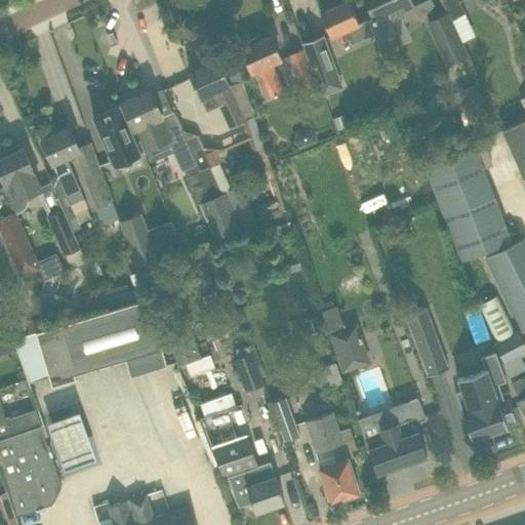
[(331,37),(334,36),(338,43),(350,38),(347,30),(359,25),(348,0),(320,12),(331,37)]
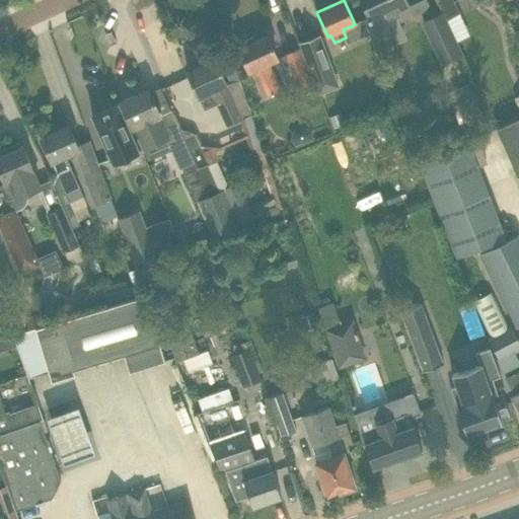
[(362,0),(376,29),(428,6),(425,0),(362,0)]
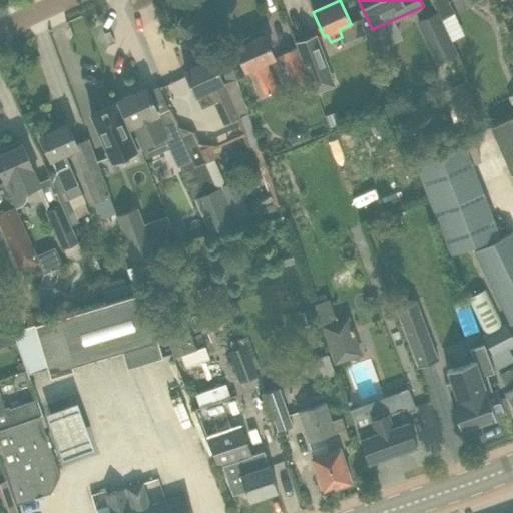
[(432,0),(443,19),(456,11),(449,0),(432,0)]
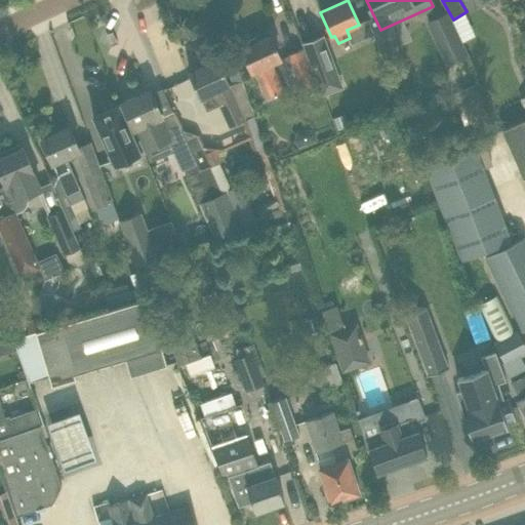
[(428,22),(447,63),(466,54),(446,13),(428,22)]
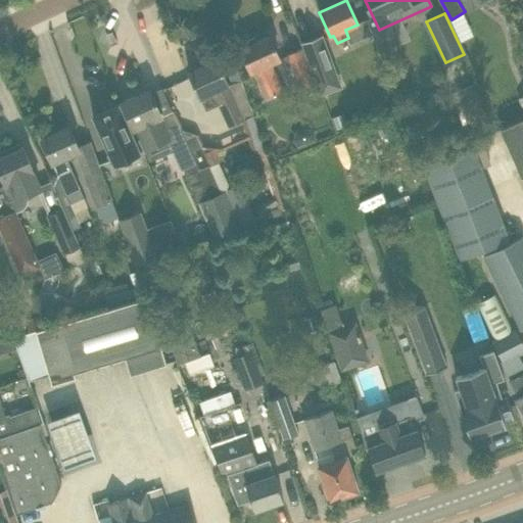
[(322,35),(301,42),(316,81),(336,73),(322,35)]
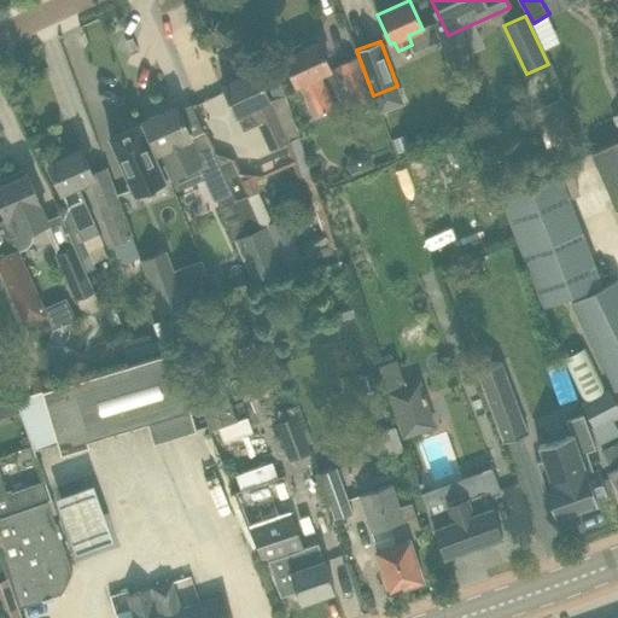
[(334,106),(321,76),(331,71),(318,42),(303,48),(301,44),(285,51),(287,56),(285,57),(297,86),(298,86),(313,116),(334,106)]
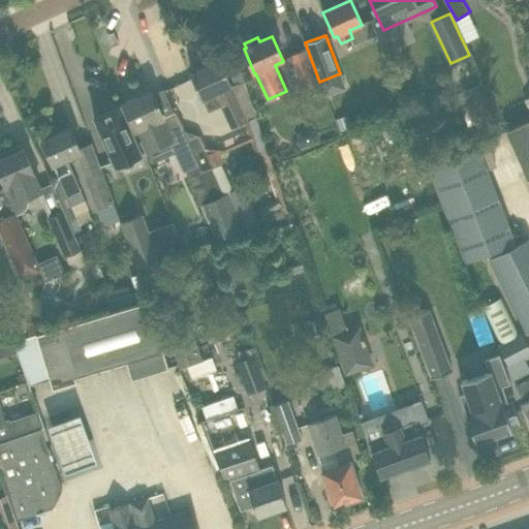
[(289,56),(304,90),(319,83),(305,49),(289,56)]
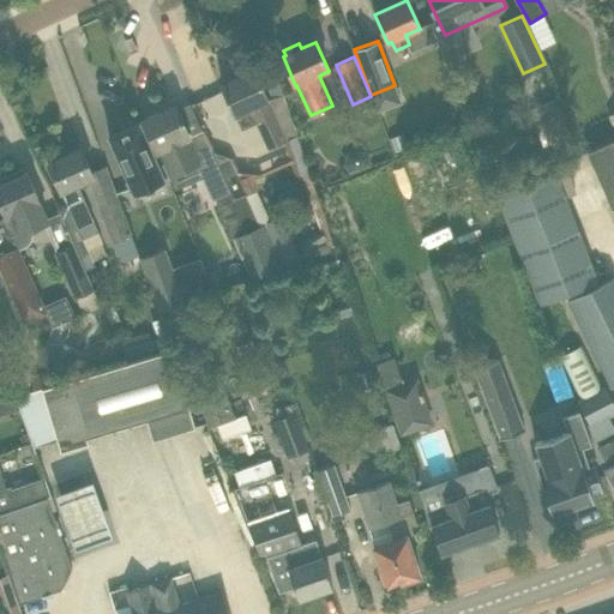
[(222,85),(232,107),(241,128),(254,122),(268,150),(284,143),(295,176),(308,173),(295,137),(287,140),(254,70),(222,85)]
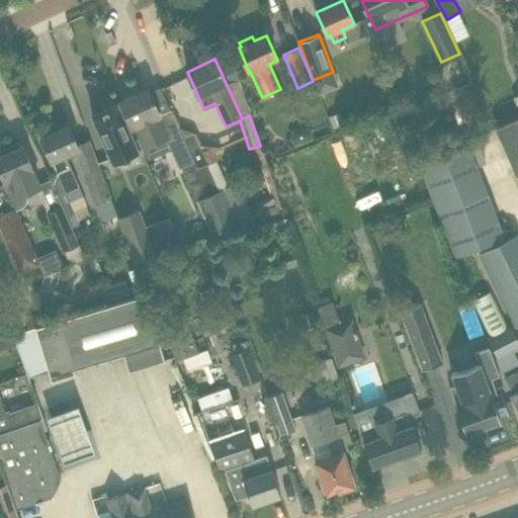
[(449,90),(454,101),(473,93),(468,82),(449,90)]
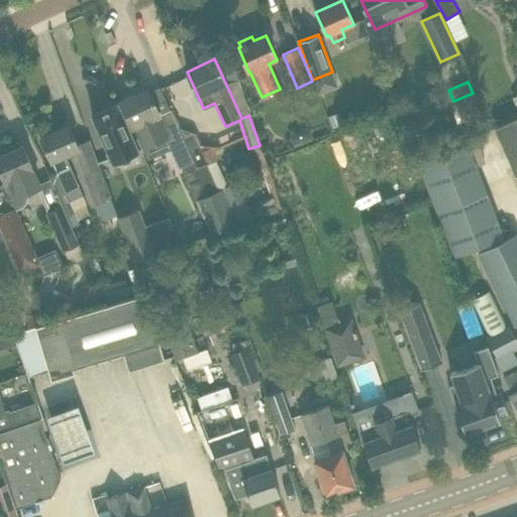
[(182,136),(170,109),(160,113),(148,89),(119,101),(141,150),(166,140),(179,169),(181,168),(184,173),(196,168),(183,136),(182,136)]
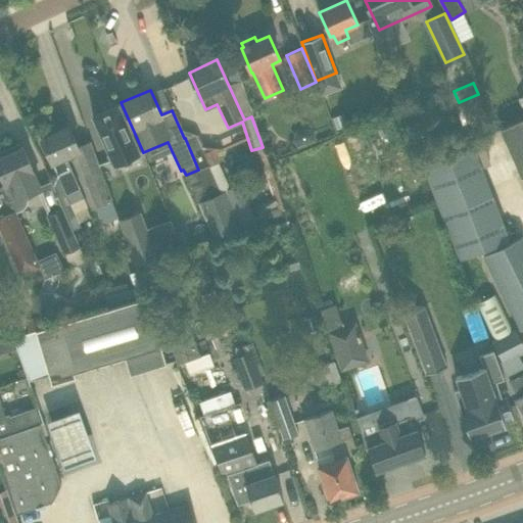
[(140,151),(119,103),(115,104),(114,102),(112,102),(103,106),(102,108),(103,110),(92,115),(114,163),(140,151)]
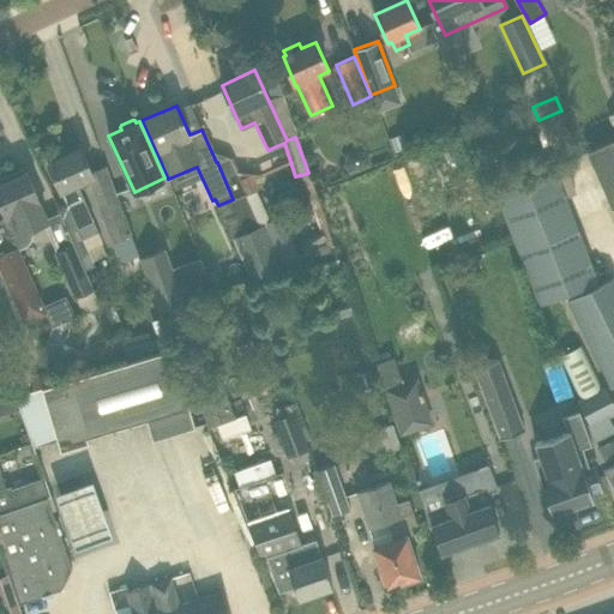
[(613,139),(587,151),(612,208),(613,206),(613,139)]
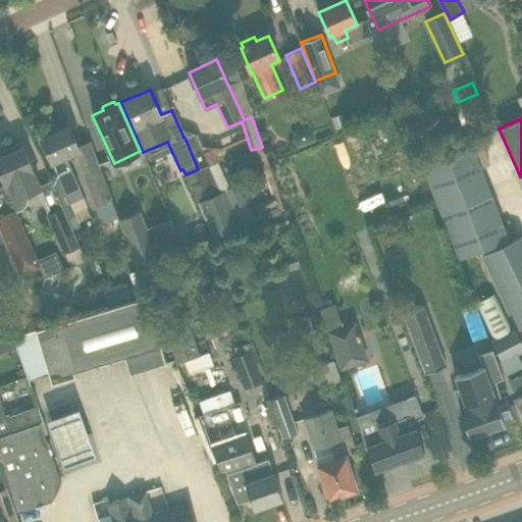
[(52,184),(62,207),(72,229),(80,225),(70,203),(83,197),(65,158),(80,152),(69,125),(41,138),(57,173),(52,184)]
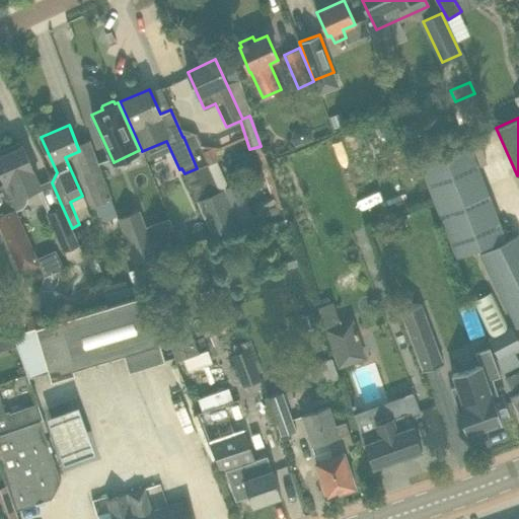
[(197,168),(184,173),(212,236),(238,224),(239,226),(254,219),(237,181),(219,191),(207,164),(208,164),(193,133),(183,137),(197,168)]
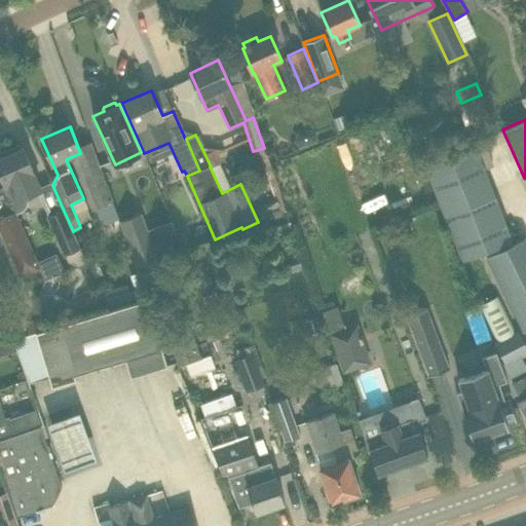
[(5,151),(7,154),(0,157),(0,173),(5,186),(2,187),(13,212),(20,209),(23,205),(25,202),(26,198),(25,196),(41,189),(23,148),(20,149),(19,145),(5,151)]
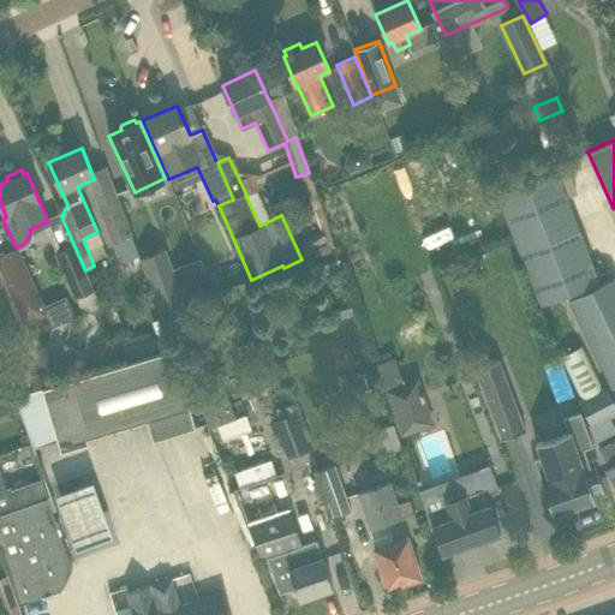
[(566,294),(568,298),(599,284),(556,169),(495,193),(538,305),(566,294)]
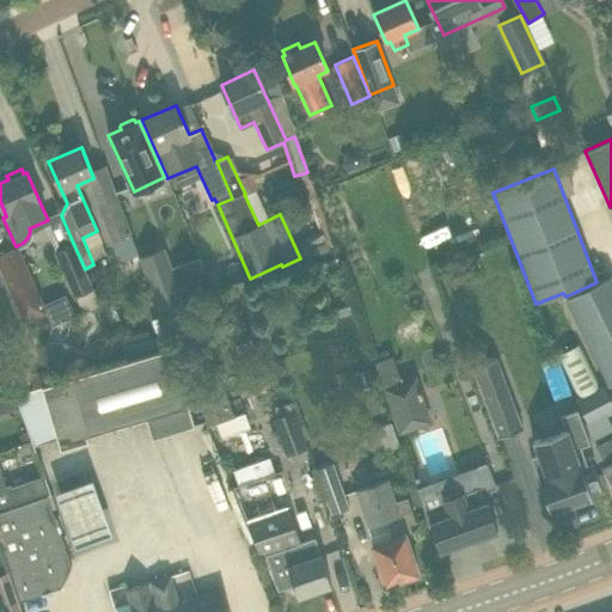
[(97,203),(118,262),(139,255),(116,196),(97,203)]
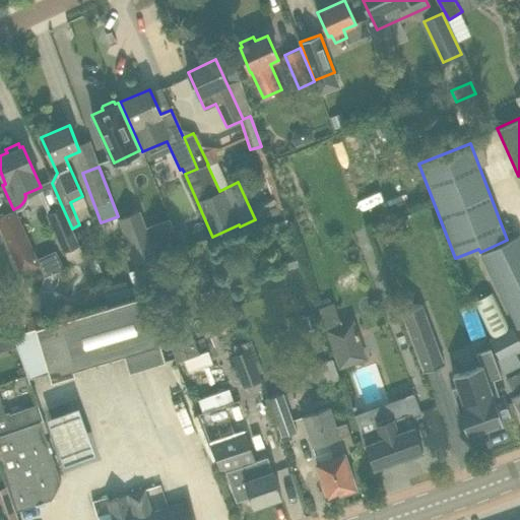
[(252,204),(258,214),(276,202),(270,192),(252,204)]
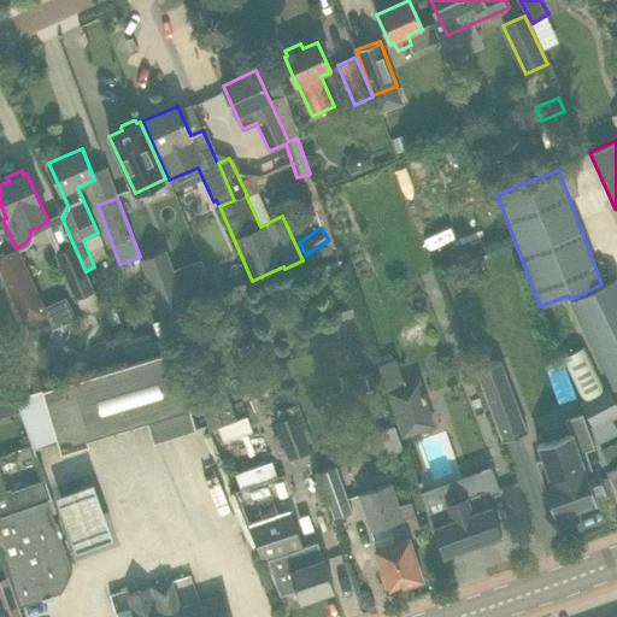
[(74,245),(54,253),(74,299),(93,291),(84,271),(86,271),(74,245)]
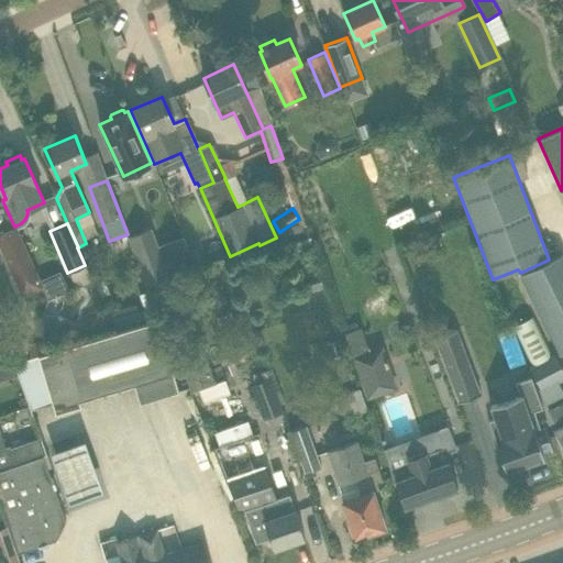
[(128,236),(146,286),(169,277),(151,228),(128,236)]
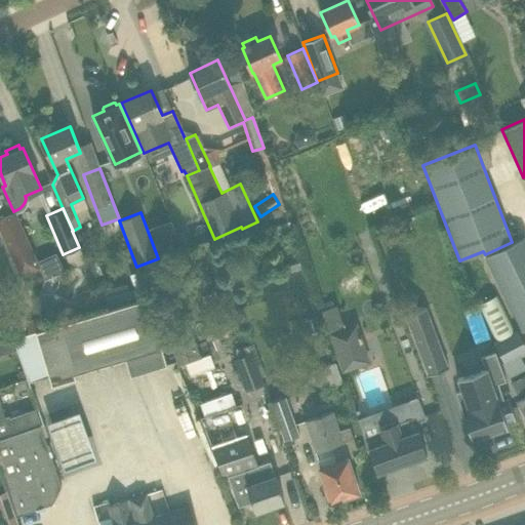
[(0,219),(0,231),(21,277),(40,268),(15,213),(0,219)]
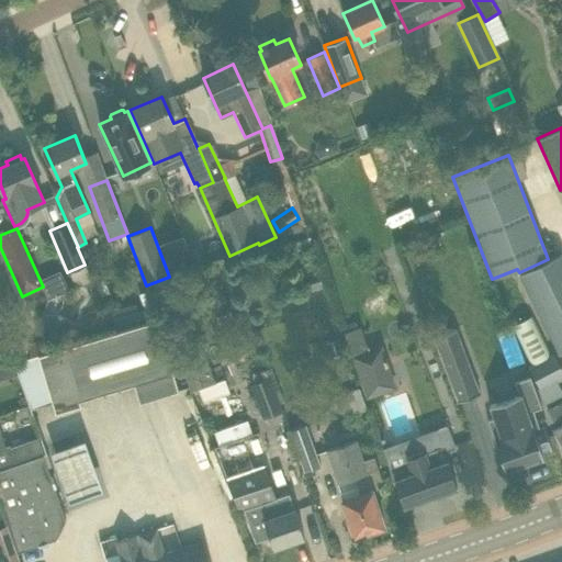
[(283,247),(288,258),(313,247),(308,237),(283,247)]
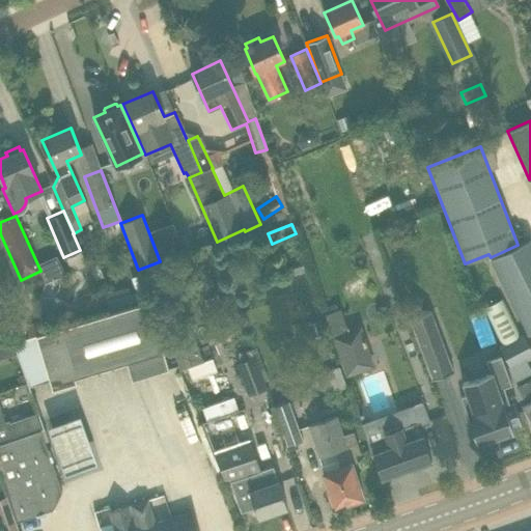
[(188,232),(178,235),(184,249),(193,245),(188,232)]
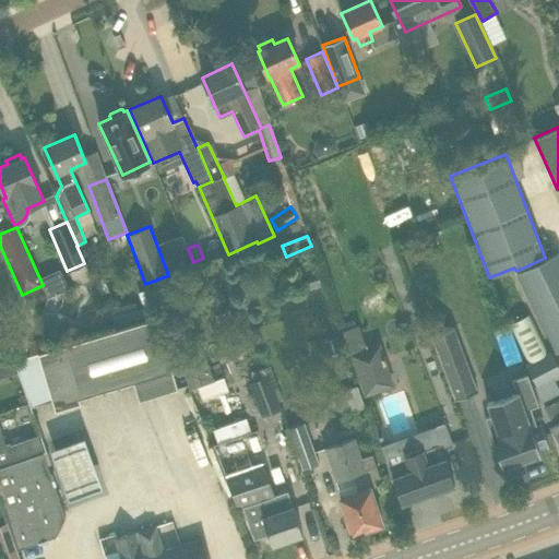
[(558,253),(558,251),(545,258),(516,271),(557,352),(558,351),(558,253)]
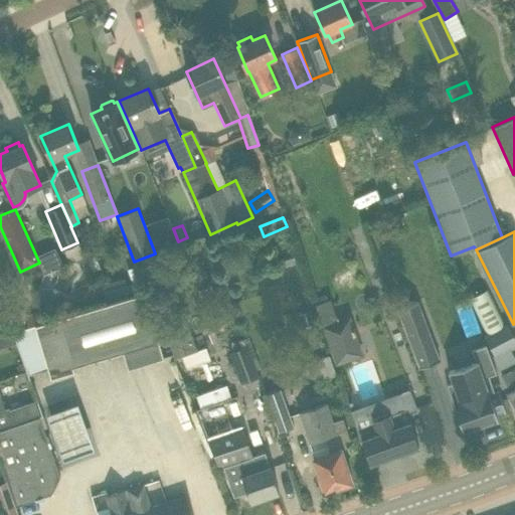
[(296,263),(293,254),(276,260),(279,268),(296,263)]
